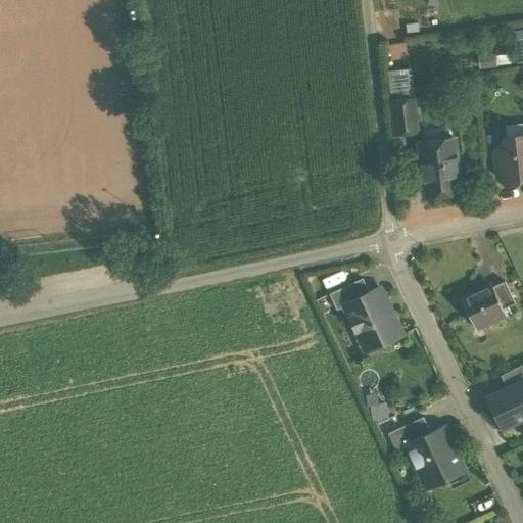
[(387,72),(391,101),(414,99),(410,69),(387,72)]
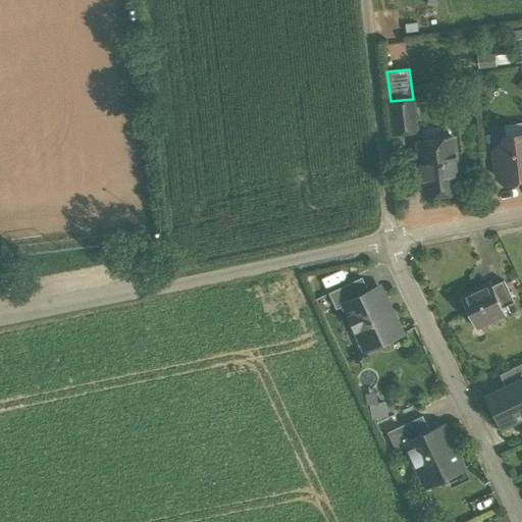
[(416,131),(413,99),(390,101),(394,133),(416,131)]
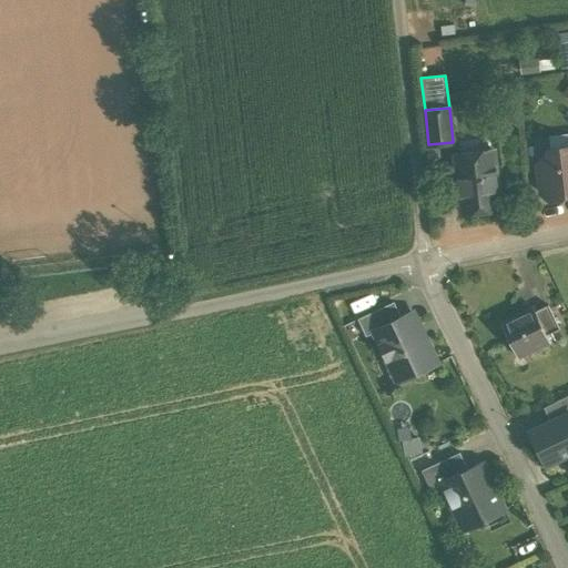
[(560,198),(567,190),(567,146),(550,149),(538,163),(541,193),(549,199),(560,198)]
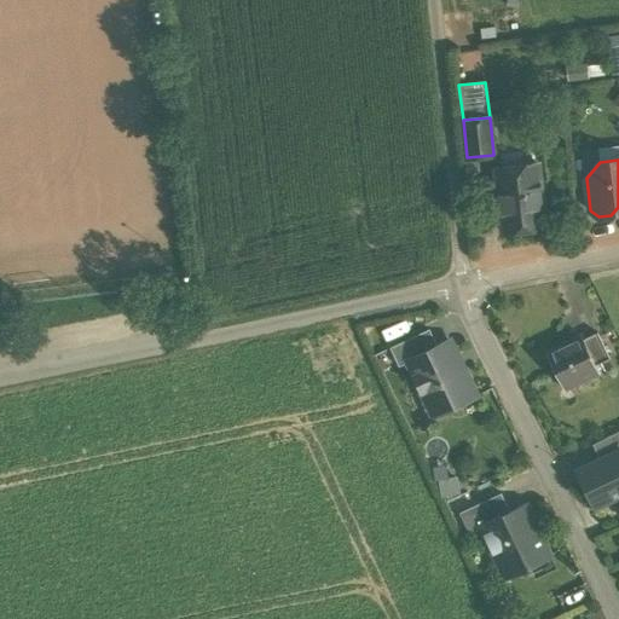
[(538,165),(495,169),(502,232),(545,227),(538,165)]
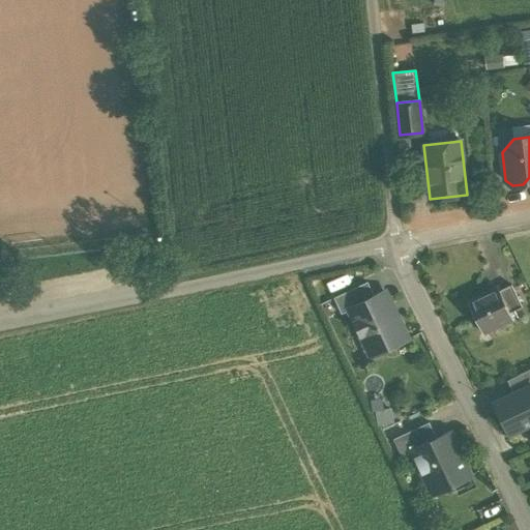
[(367,282),(333,297),(342,314),(349,310),(348,308),(374,296),(367,282)]
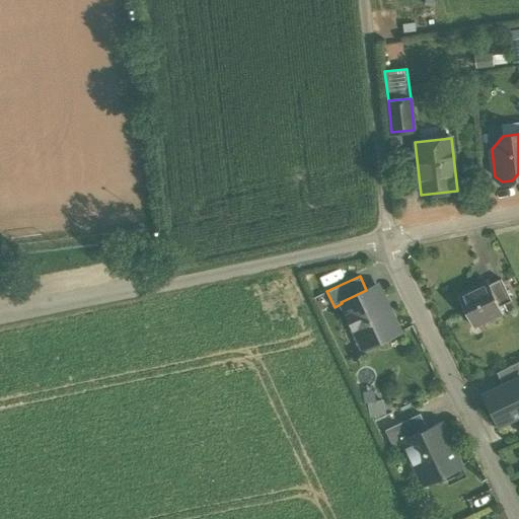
[(502,278),(490,283),(500,304),(511,299),(502,278)]
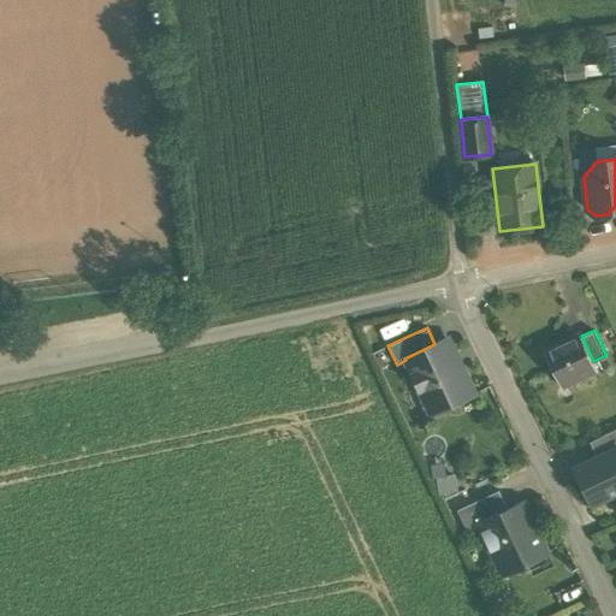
[(581,336),(580,333),(545,350),(561,385),(597,368),(593,361),(581,336)]
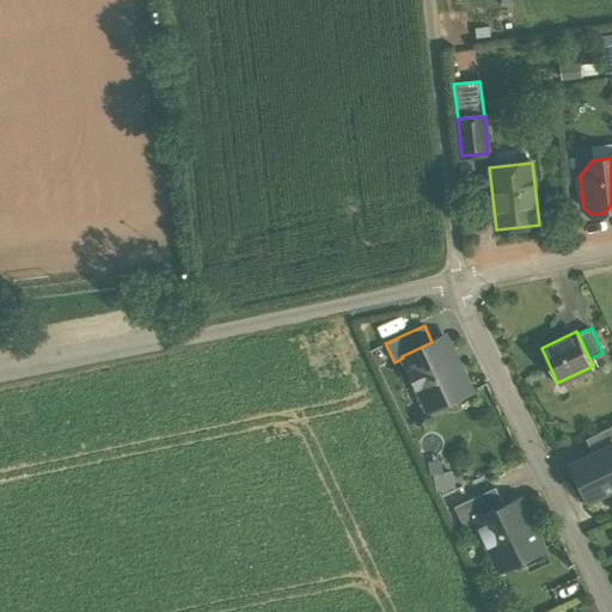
[(454,367),(441,338),(432,342),(402,356),(403,357),(416,386),(420,385),(428,403),(445,396),(447,402),(471,391),(459,366),(454,367)]
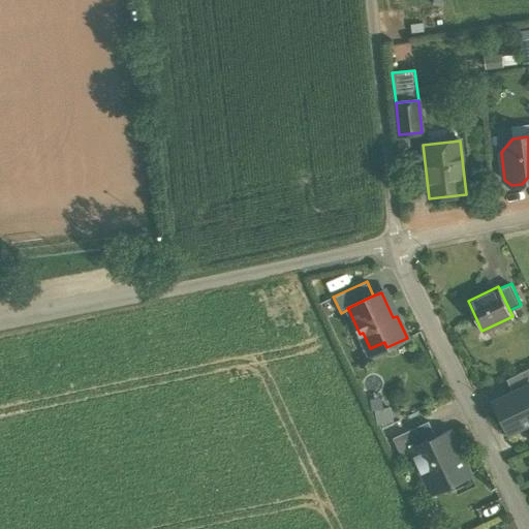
[(528,368),(506,380),(512,393),(528,384),(528,368)]
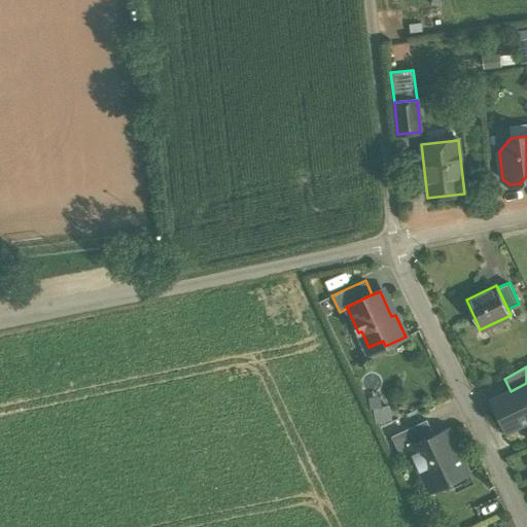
[(526,383),(511,391),(491,400),(506,431),(526,421),(526,383)]
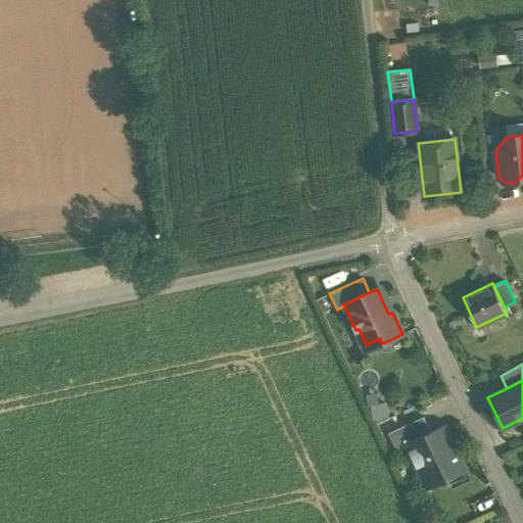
[(423,417),(388,433),(396,452),(407,446),(406,444),(430,433),(423,417)]
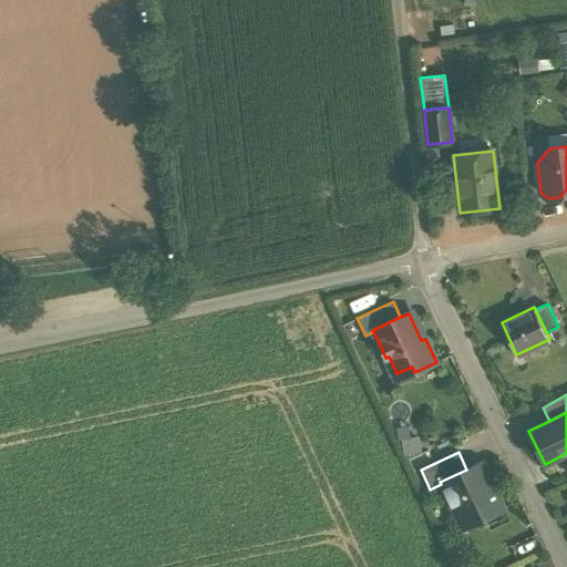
[(482,480),(475,465),(466,470),(440,482),(441,484),(454,513),(467,517),(478,513),(482,519),(504,509),(488,476),(482,480)]
